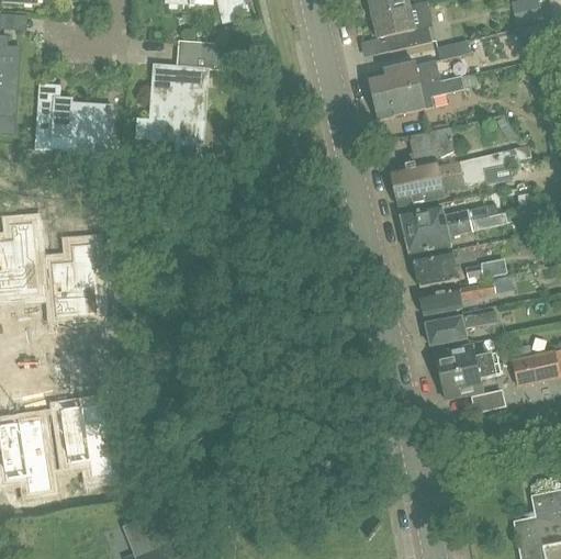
[(164,0),(164,1),(187,3),(187,4),(192,4),(192,0),(216,0),(221,22),(245,18),(240,0),(164,0)]
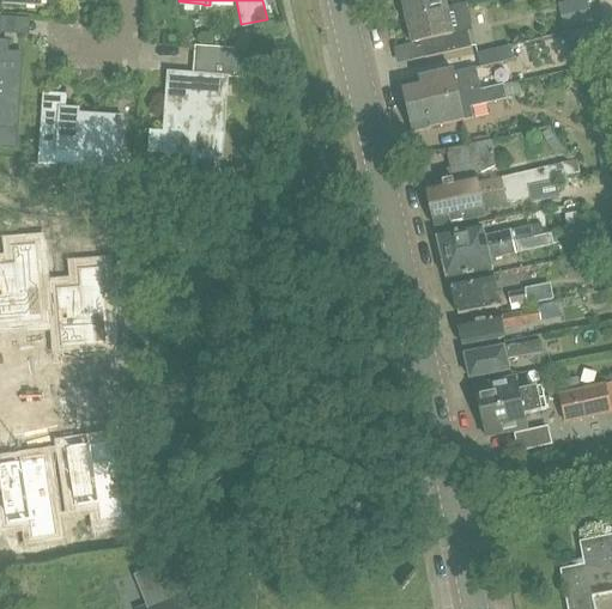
[(401,0),(405,14),(446,6),(443,0),(401,0)]
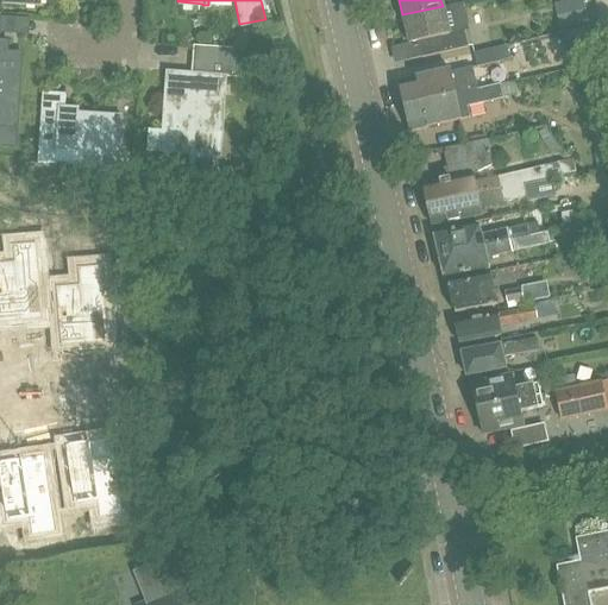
[(571,0),(575,21),(590,18),(585,0),(571,0)]
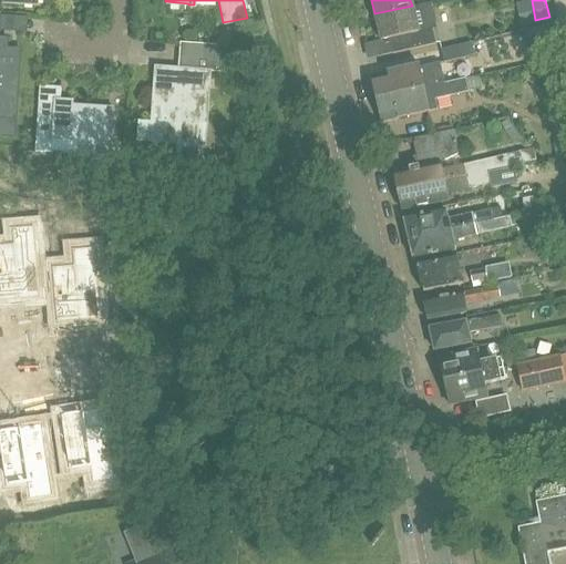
[(430,1),(412,6),(374,13),(380,38),(389,36),(392,51),(435,41),(432,26),(435,24),(430,1)]
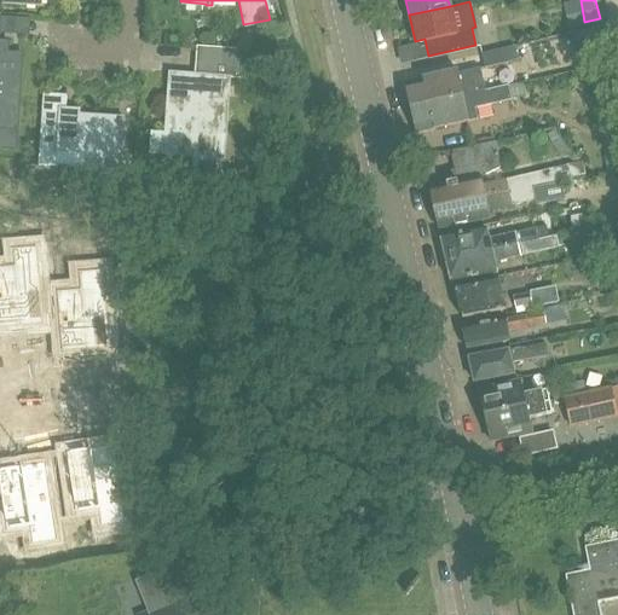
[(598,23),(569,30),(575,51),(602,44),(598,23)]
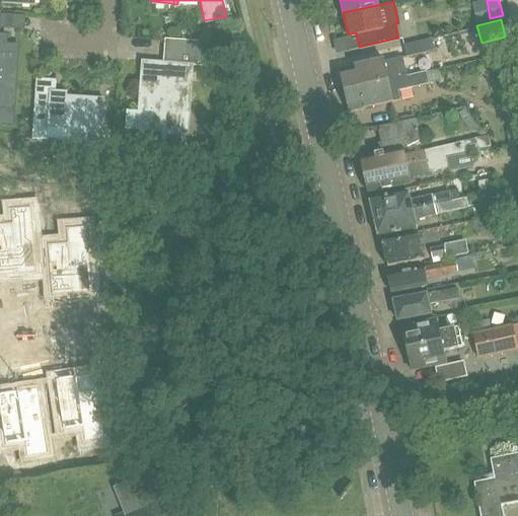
[(211,24),(200,26),(202,38),(213,34),(211,24)]
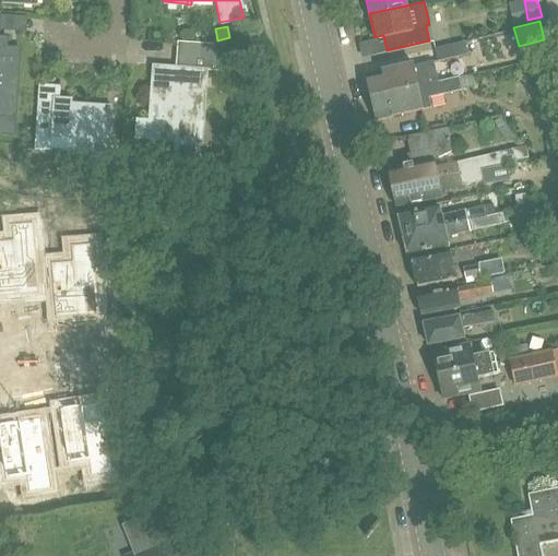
[(10,49),(10,44),(11,35),(0,34),(0,133),(12,134),(18,50),(10,49)]
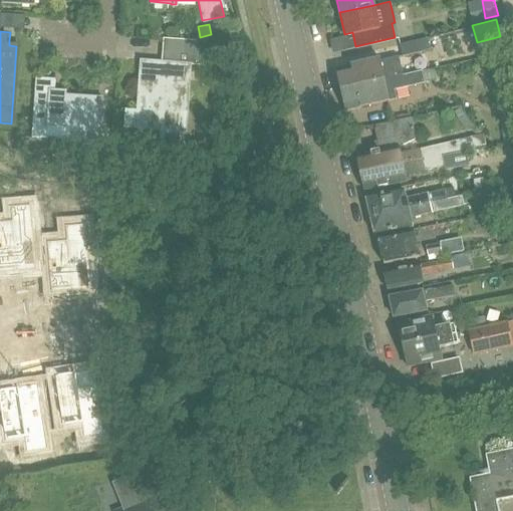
[(200,66),(204,66),(197,38),(162,36),(160,60),(140,58),(138,94),(145,95),(144,107),(122,106),(121,125),(159,128),(158,143),(177,145),(179,112),(184,112),(188,63),(200,64),(200,66)]
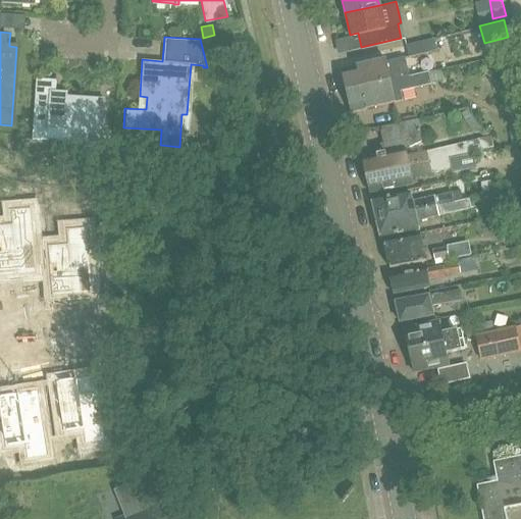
[(432,37),(405,44),(408,55),(435,49),(432,37)]
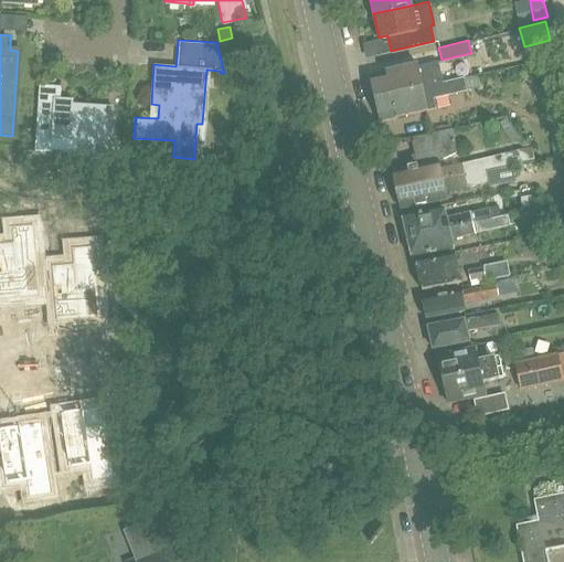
[(369,73),(374,96),(443,81),(437,60),(417,64),(417,62),(369,73)]
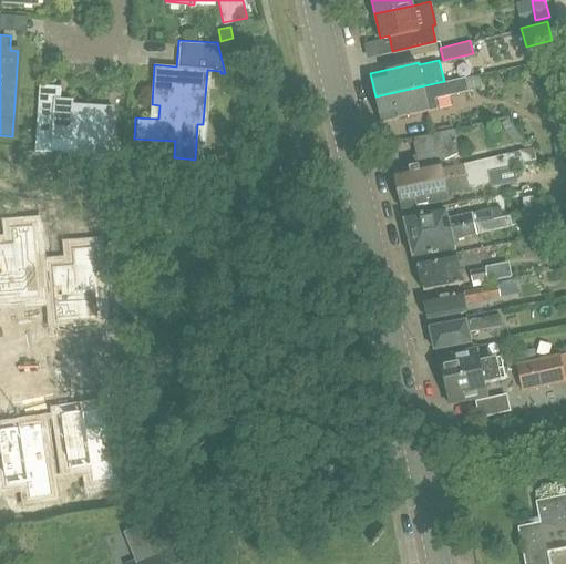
[(229,71),(226,71),(226,80),(239,80),(239,70),(229,71)]
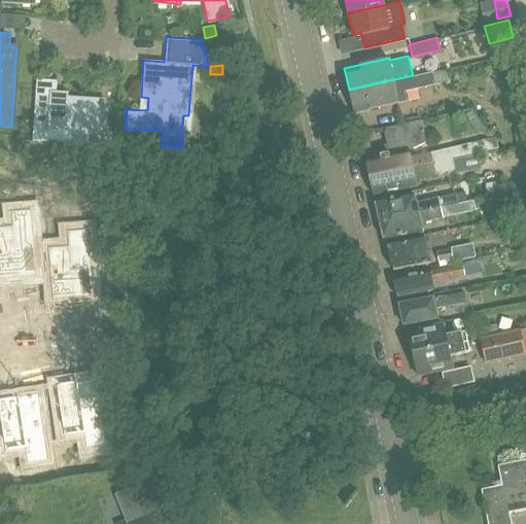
[(353,110),(397,101),(406,99),(402,90),(446,80),(444,69),(440,70),(440,69),(413,75),(349,90),(353,110)]
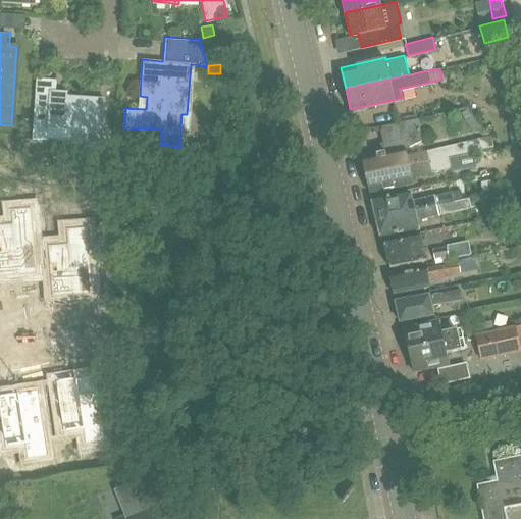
[(36,76),(34,98),(31,138),(47,139),(48,122),(70,124),(69,150),(99,152),(103,97),(54,94),(55,79),(36,76)]
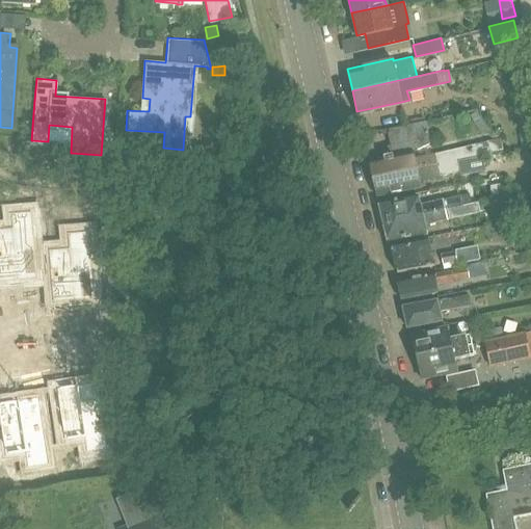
[(30,120),(18,118),(17,131),(30,132),(30,120)]
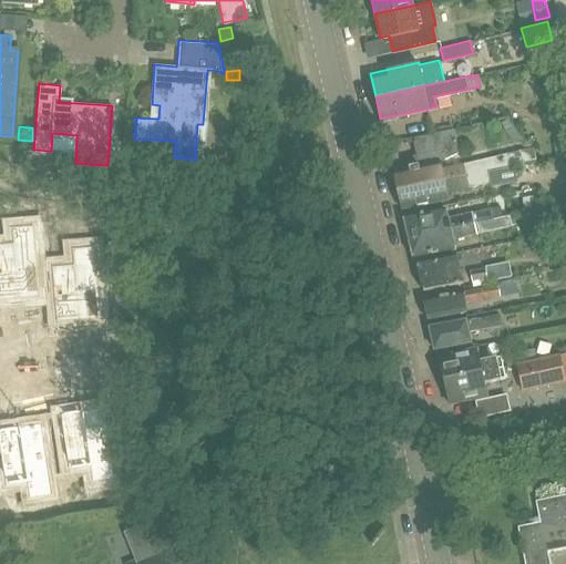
[(465,174),(486,170),(521,162),(521,161),(535,157),(533,146),(462,162),(439,167),(438,159),(456,149),(452,126),(412,135),(415,152),(408,154),(409,165),(392,168),(397,188),(465,174)]
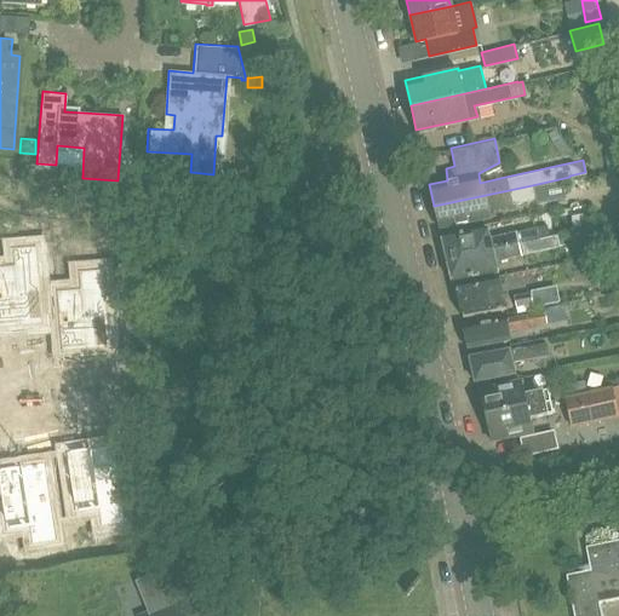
[(532,185),(509,190),(434,206),(439,226),(488,216),(486,208),(534,197),(532,185)]
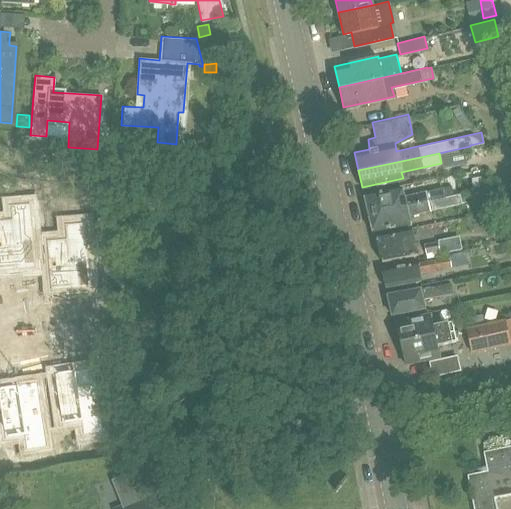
[(364,195),(368,212),(451,195),(449,184),(402,194),(401,187),(364,195)]
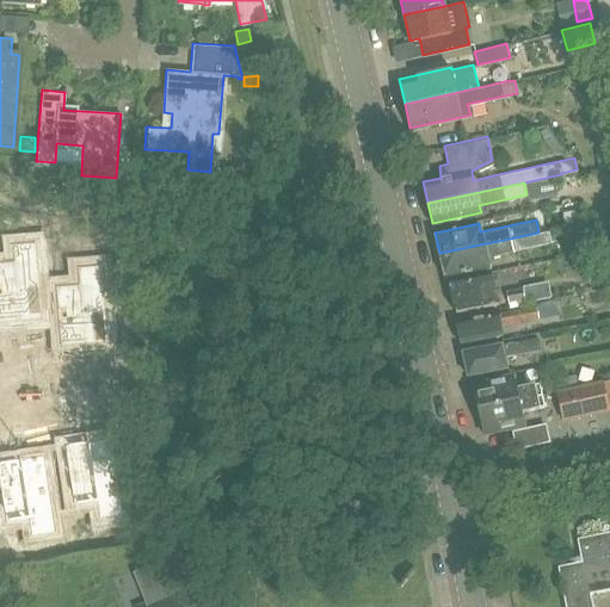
[(609,223),(593,228),(598,249),(609,246),(609,223)]
